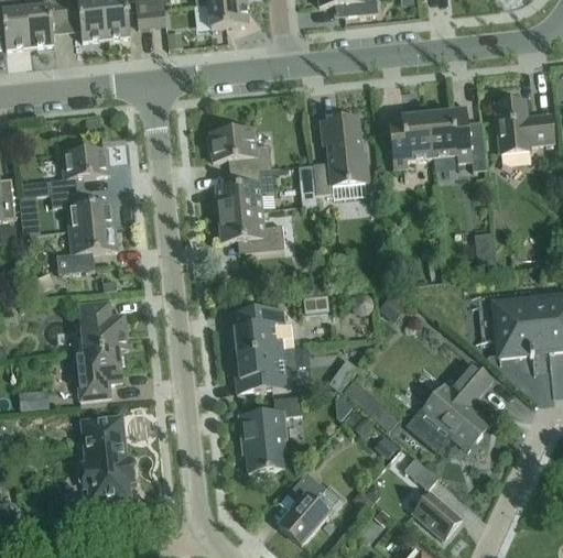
[(0,0),(0,22),(3,23),(7,50),(31,47),(26,8),(3,11),(2,0),(0,0)]
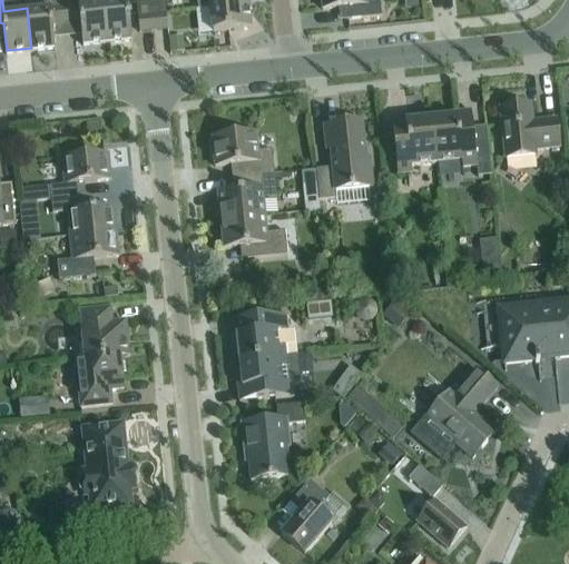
[(54,20),(67,19),(65,0),(26,0),(27,8),(31,48),(56,45),(54,20)]
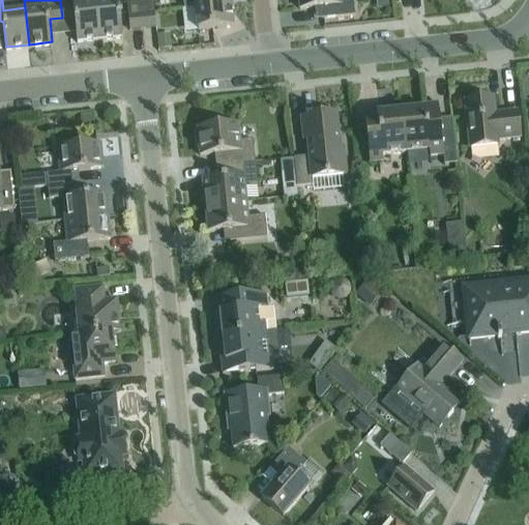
[(75,2),(74,0),(60,0),(62,18),(75,16),(78,39),(100,36),(96,0),(75,2)]
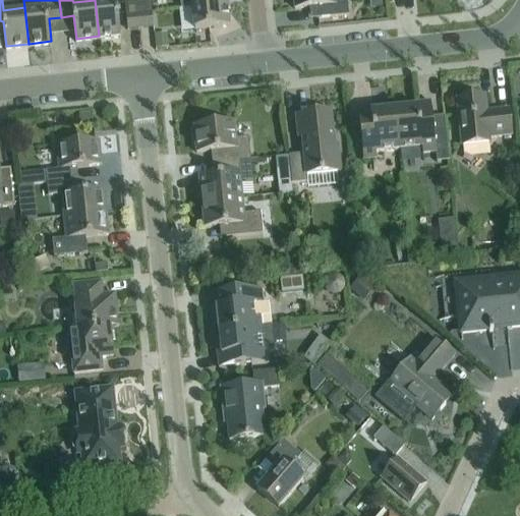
[(99,36),(121,34),(117,0),(95,0),(99,36)]
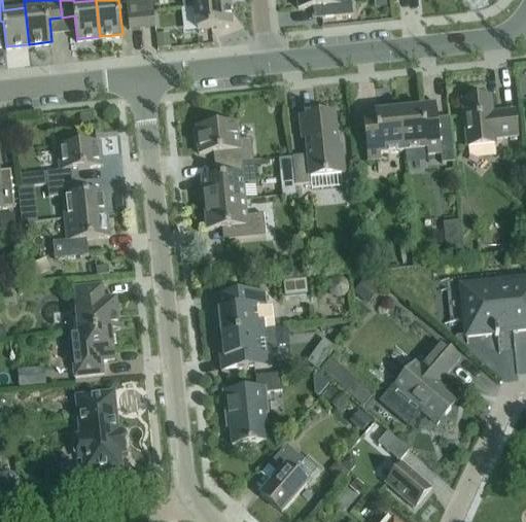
[(130,26),(143,25),(140,0),(127,0),(130,26)]
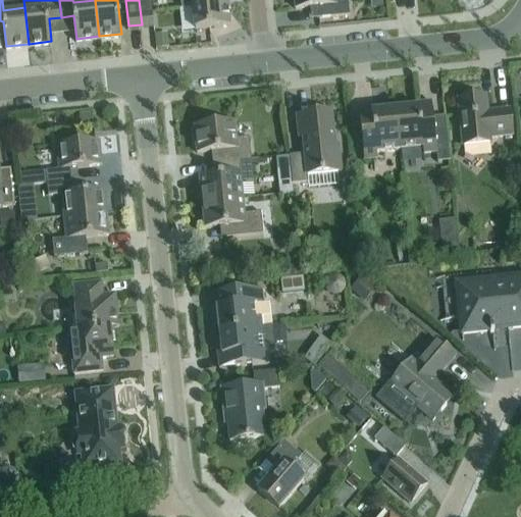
[(142,24),(155,23),(153,0),(139,0),(142,24)]
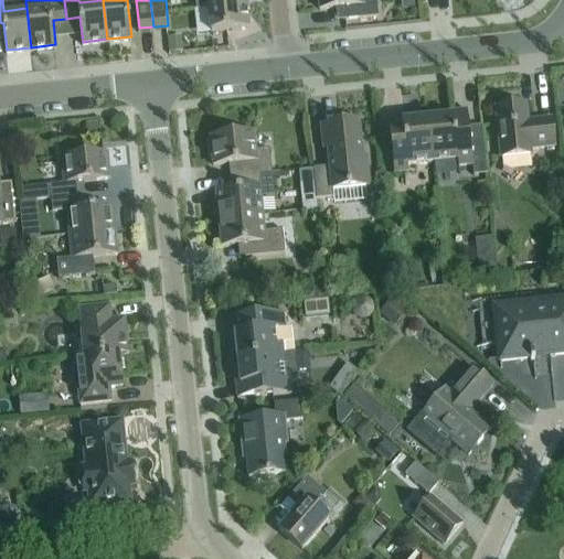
[(211,28),(251,24),(248,0),(238,0),(209,3),(211,28)]
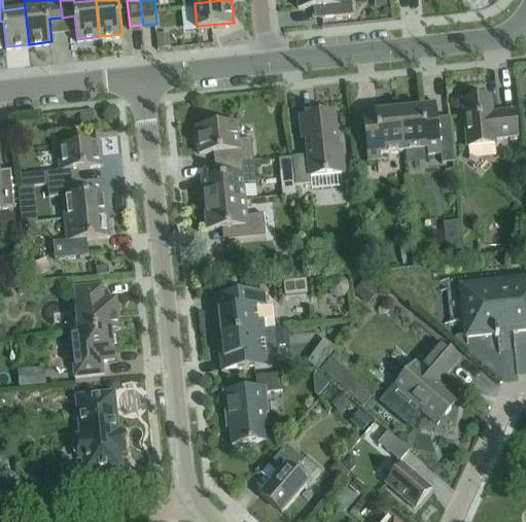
[(297,0),(299,5),(319,3),(321,15),(353,11),(352,0),(297,0)]
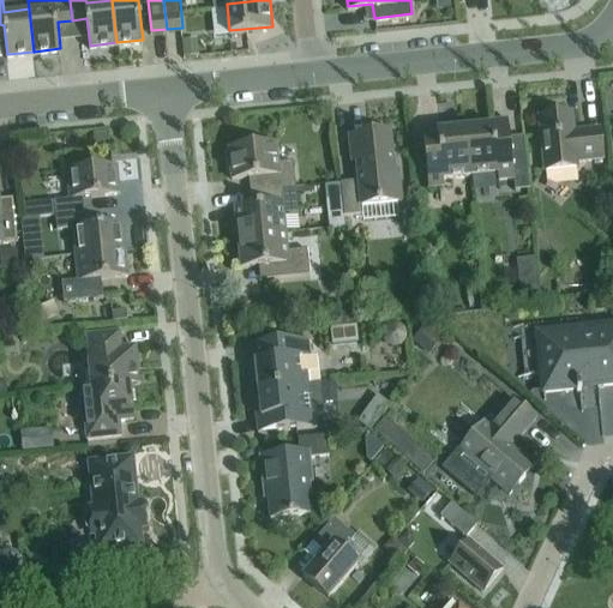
[(197,31),(185,32),(187,52),(199,50),(198,38),(197,31)]
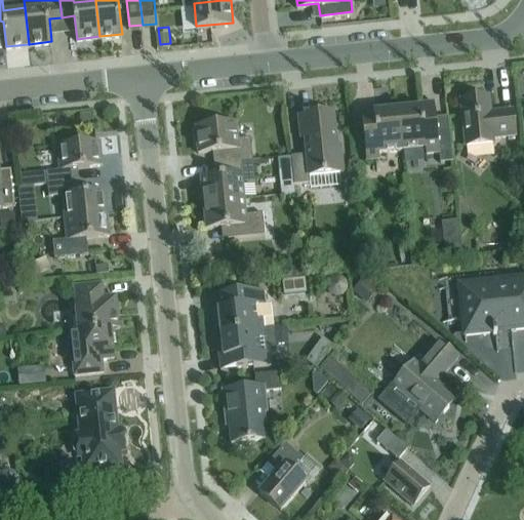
[(491,109),(489,92),(460,95),(466,143),(494,140),(494,134),(516,132),(513,106),(491,109)]
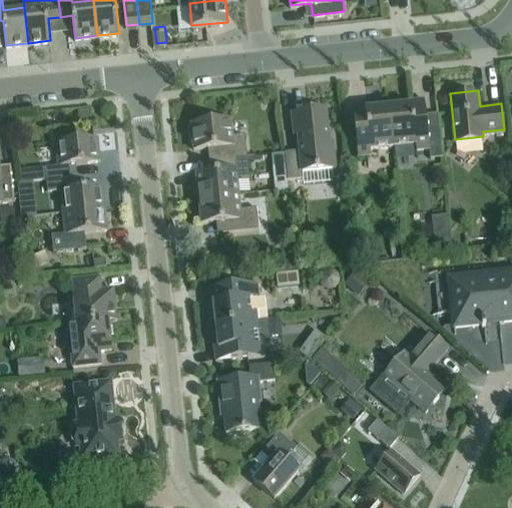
[(415,122),(413,97),(396,99),(396,103),(389,103),(393,143),(416,141),(417,147),(430,145),(426,111),(425,111),(426,121),(415,122)]
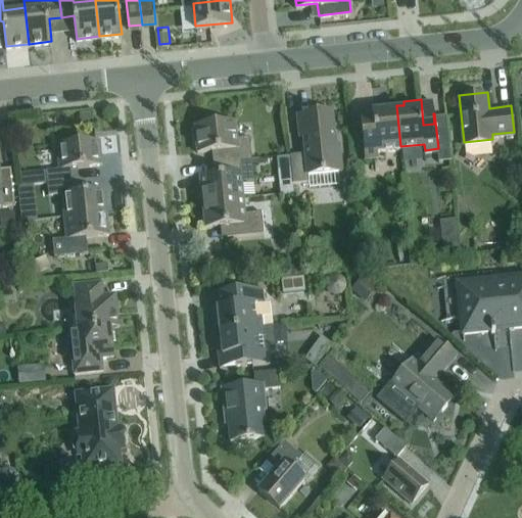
[(389,106),(389,102),(372,104),(374,127),(364,128),(363,121),(362,121),(365,156),(378,154),(378,148),(400,146),(396,105),(389,106)]
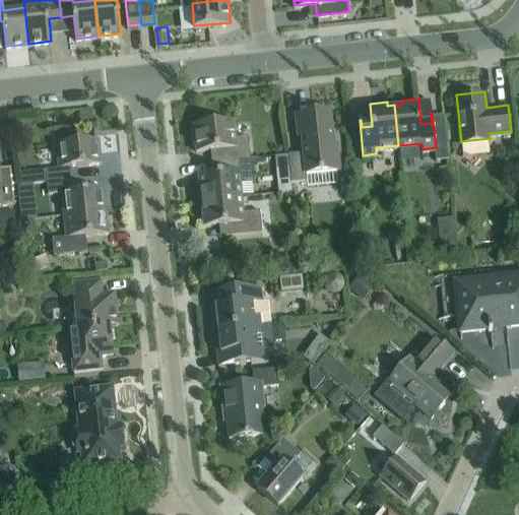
[(334,141),(331,108),(296,112),(298,133),(302,132),(304,149),(288,151),(292,180),(308,178),(308,183),(338,180),(337,168),(340,167),(338,140),(334,141)]
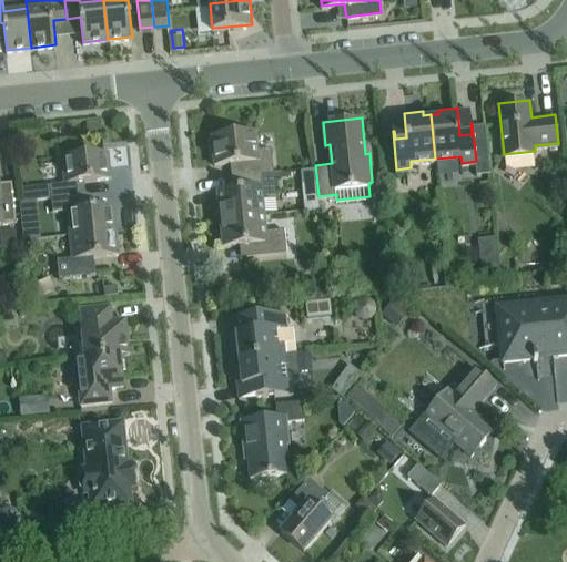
[(257,146),(256,130),(212,134),(215,162),(238,160),(239,173),(274,170),(272,145),(257,146)]
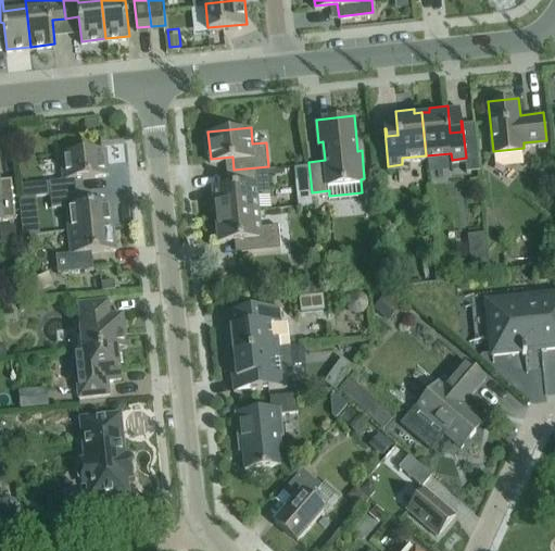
[(51,191),(79,188),(78,175),(109,172),(105,146),(61,150),(64,176),(49,178),(51,191)]
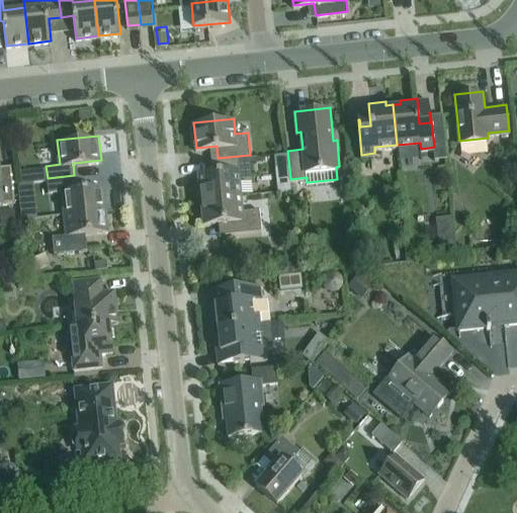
[(201,196),(241,192),(240,178),(252,176),(250,155),(218,158),(219,170),(198,172),(201,196)]
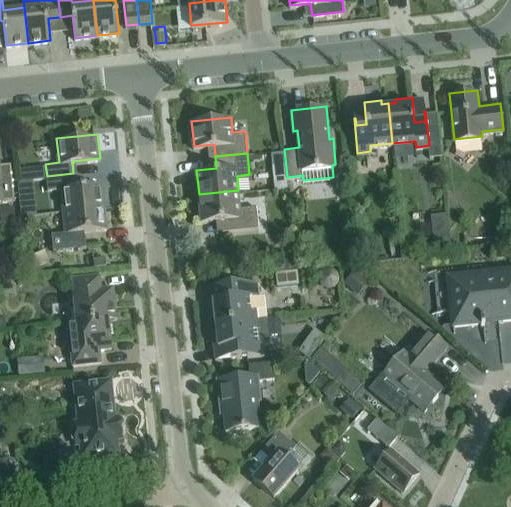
[(0,198),(15,197),(12,168),(0,169),(0,165),(0,198)]
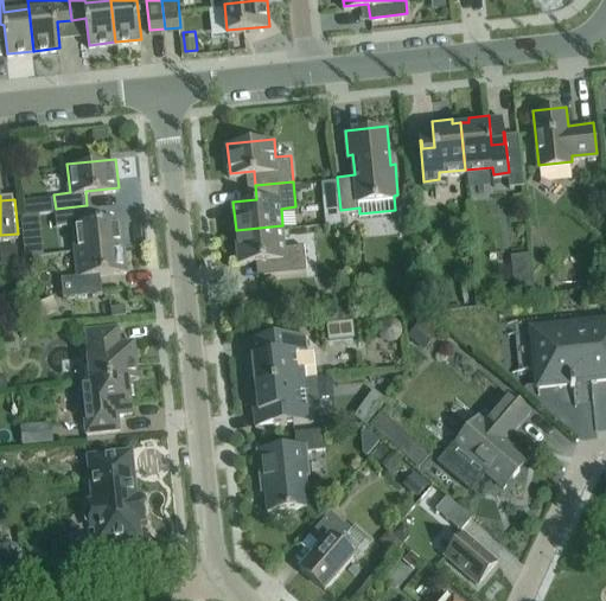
[(88,219),(87,205),(56,209),(57,223),(72,222),(75,248),(125,243),(121,216),(88,219)]
